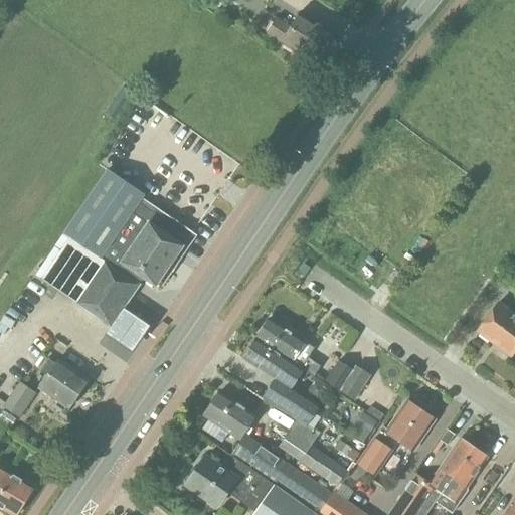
[(334,33),(301,12),(291,27),(278,19),(268,34),(281,42),(315,63),(334,33)]
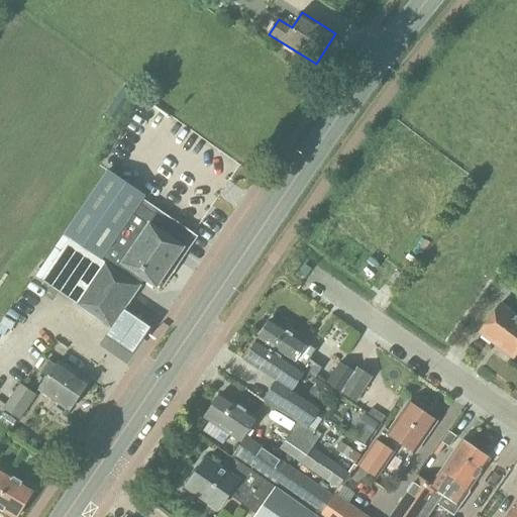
[(76,303),(111,328),(123,310),(144,279),(157,287),(192,235),(142,202),(145,196),(108,171),(64,234),(56,246),(56,247),(35,277),(76,303)]
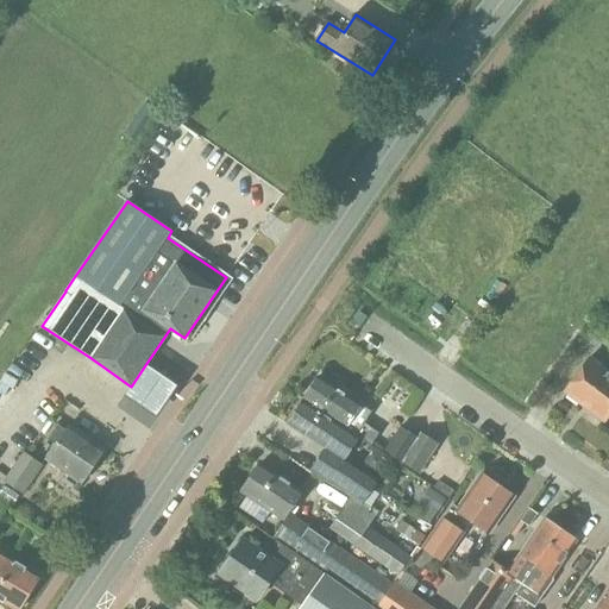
[(608,372),(591,359),(566,393),(608,422),(608,420),(608,372)]
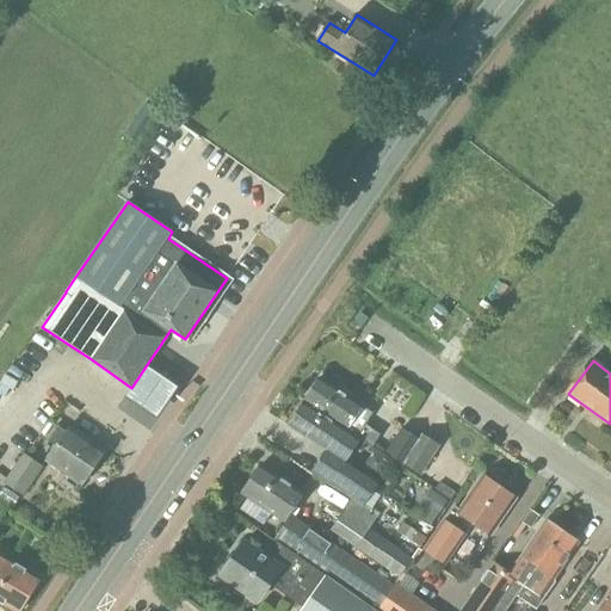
[(148,366),(128,397),(159,419),(179,388),(148,366)]
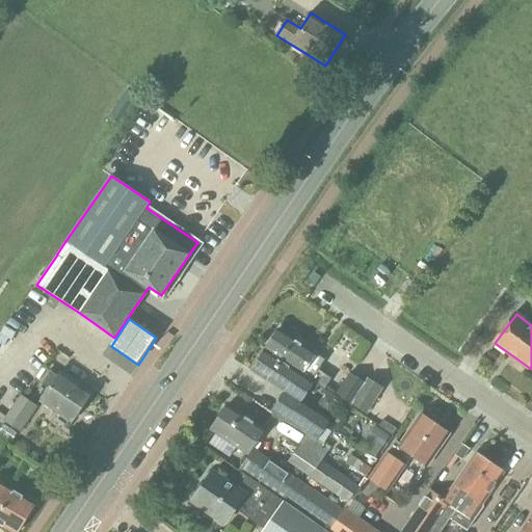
[(302,373),(314,380),(325,389),(331,379),(309,364),(316,353),(280,329),(266,349),(302,373)]
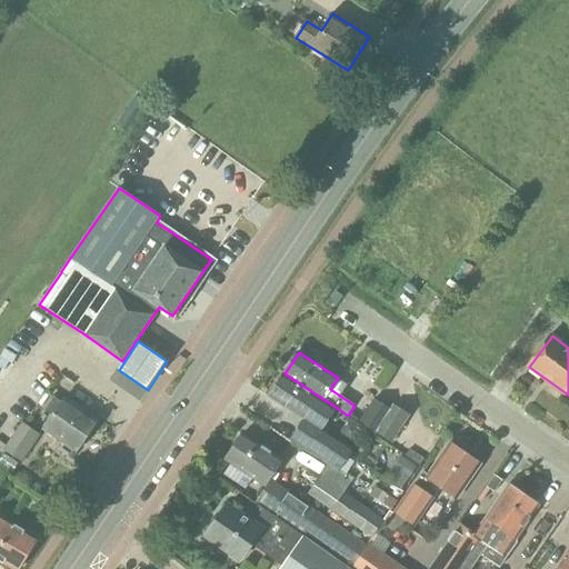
[(285,373),(270,395),(307,419),(321,429),(336,407),(323,399),(285,373)]
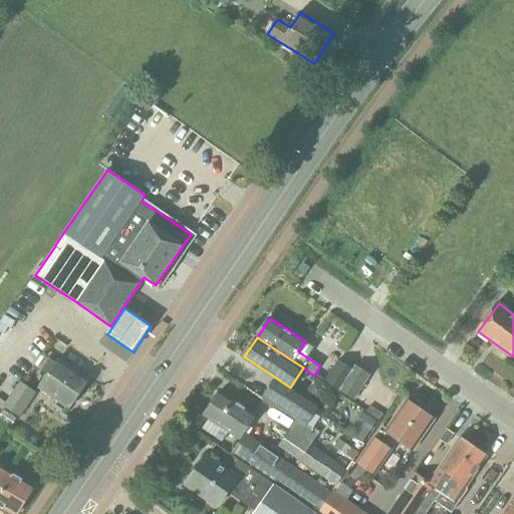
[(68,408),(88,379),(59,359),(39,388),(68,408)]
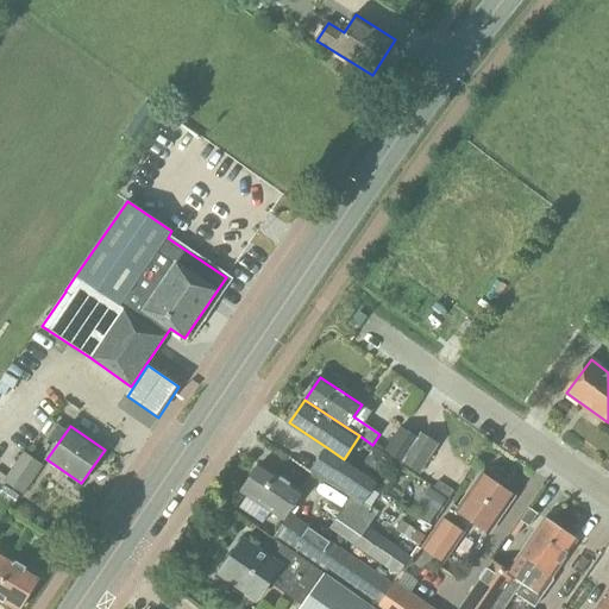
[(418,437),(403,426),(385,453),(402,464),(403,463),(420,438),(418,437)]
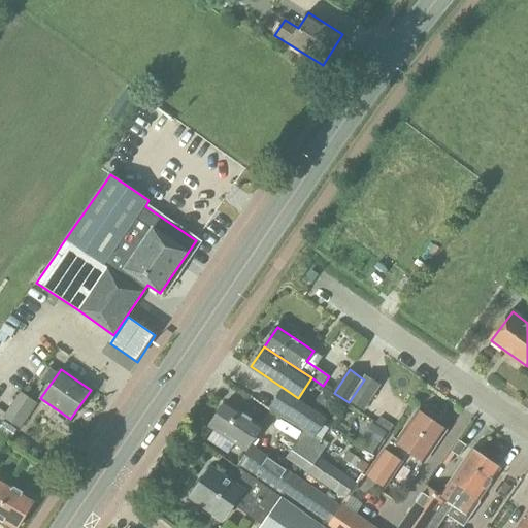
[(362,378),(364,380),(350,401),(364,410),(381,385),(365,374),(362,378)]
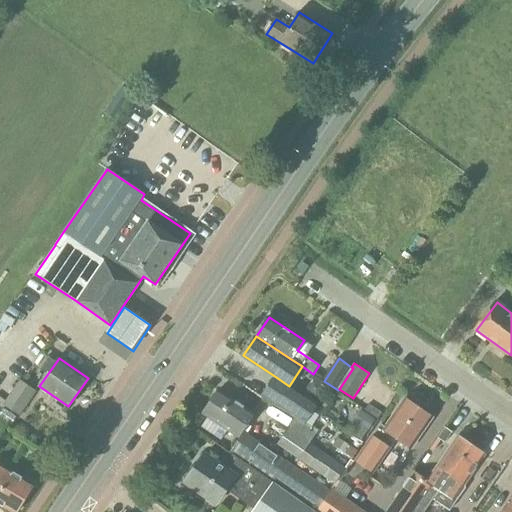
[(18,414),(35,391),(22,381),(5,404),(18,414)]
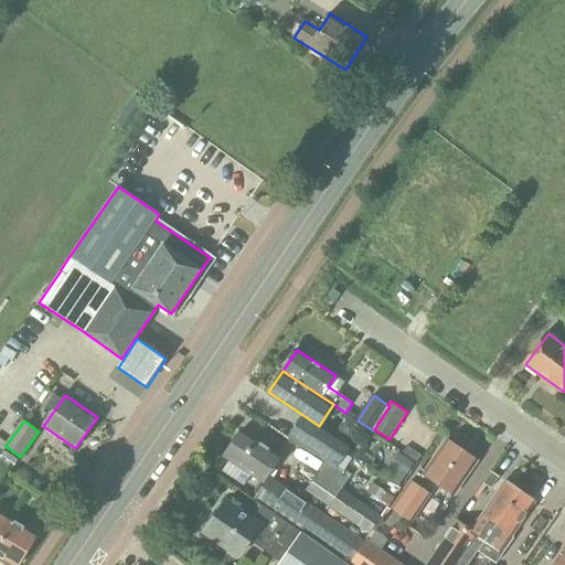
[(318,427),(305,447),(328,462),(336,468),(337,465),(345,454),(349,448),(350,446),(319,426),(318,427)]
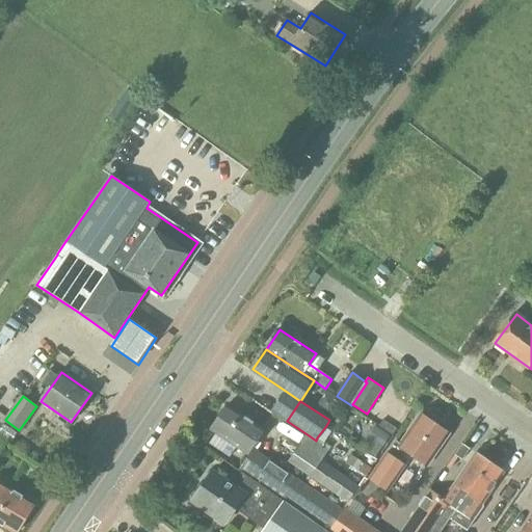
[(247,453),(262,429),(227,406),(212,430),(247,453)]
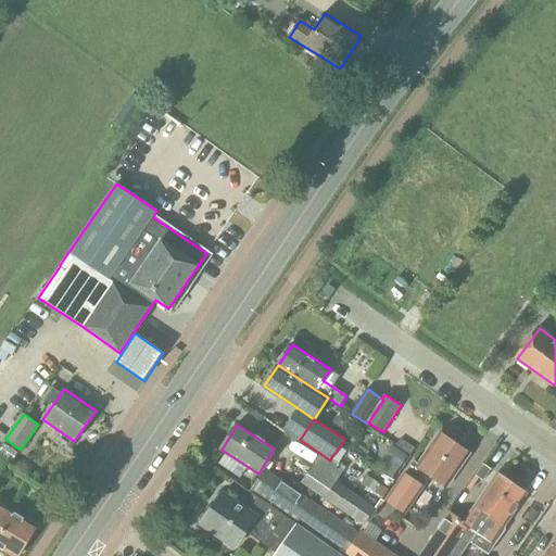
[(470,453),(439,430),(418,463),(413,459),(386,500),(405,514),(429,478),(446,488),(470,453)]
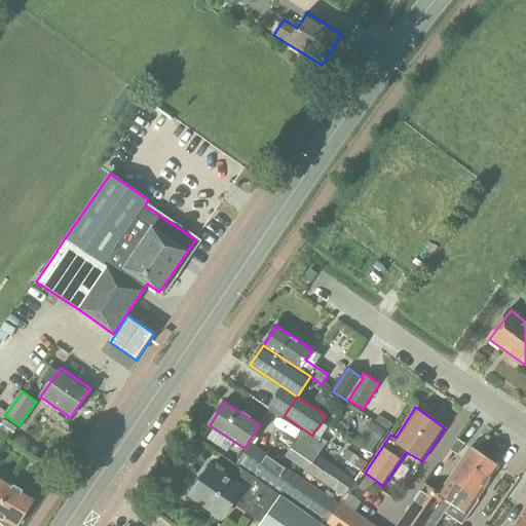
[(266,413),(261,422),(289,438),(293,428),(266,413)]
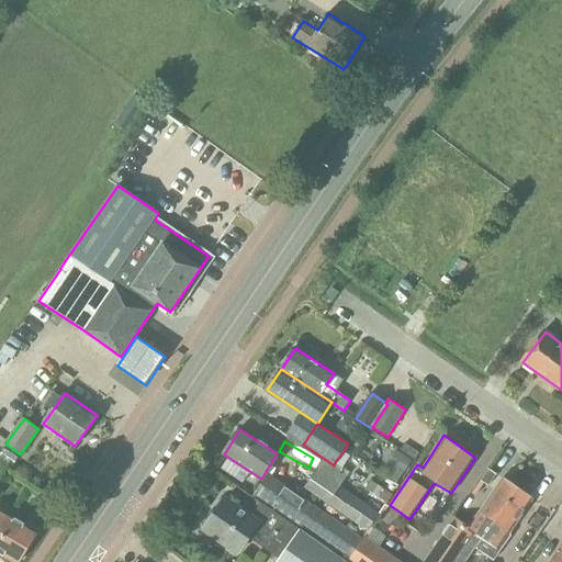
[(402,475),(412,461),(397,451),(388,465),(402,475)]
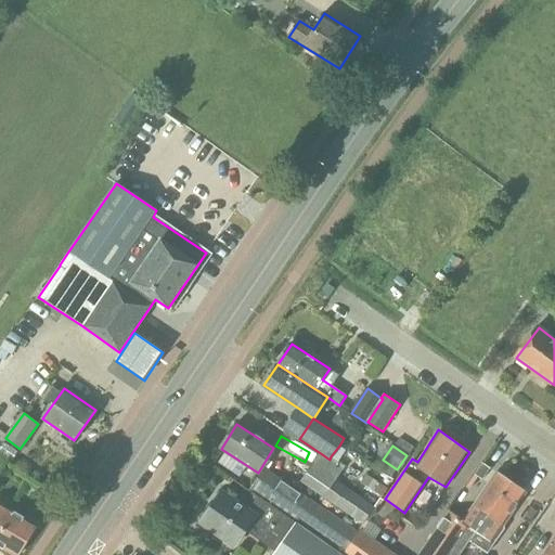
[(343,468),(330,460),(322,454),(302,482),(364,524),(375,510),(334,481),(343,468)]
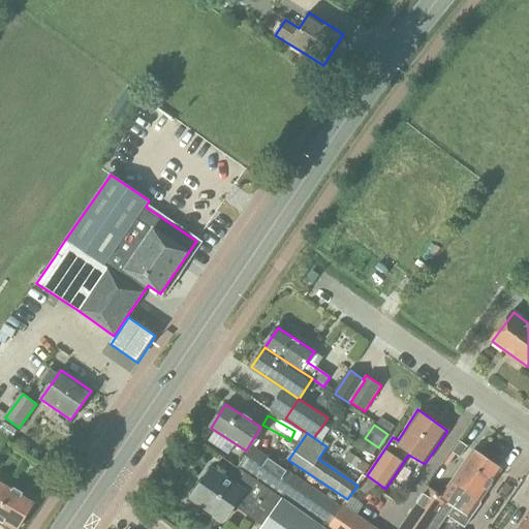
[(281,500),(321,528),(328,528),(341,509),(253,449),(239,471),(281,500)]
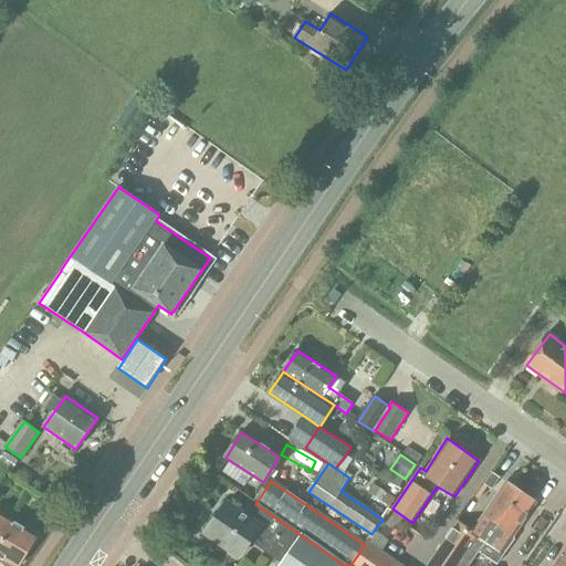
[(375,481),(368,490),(390,504),(396,495),(375,481)]
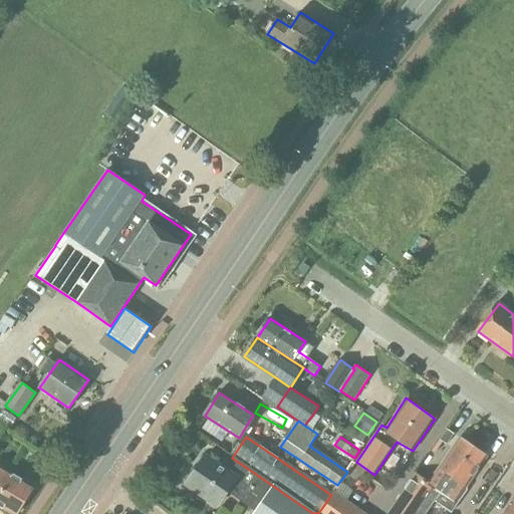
[(450,479),(473,448),(460,439),(434,474),(439,477),(433,486),(417,475),(390,513),(425,513),(435,501),(433,500),(449,479),(450,479)]
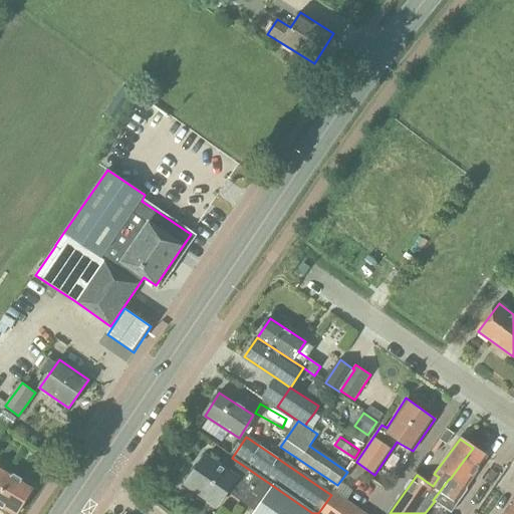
[(435,501),(451,513),(468,489),(464,486),(486,458),(473,448),(450,479),(449,479),(433,500),(435,501)]
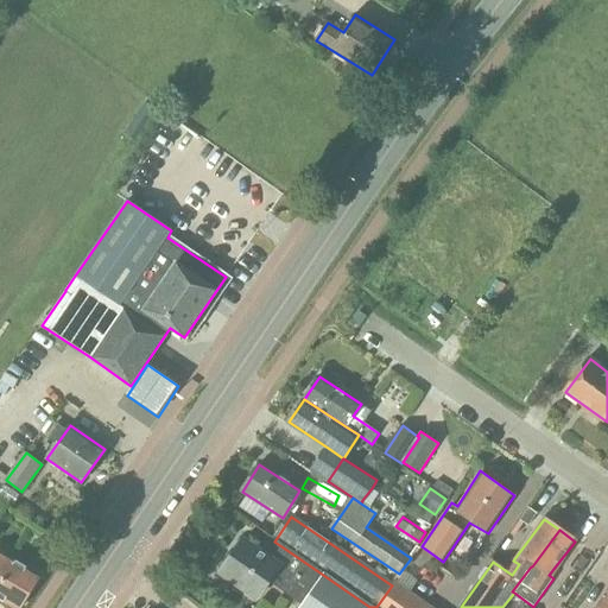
[(369,607),(323,575),(274,542),(265,555),(242,539),(219,574),(258,600),(270,581),(302,602),(297,607),(369,607)]
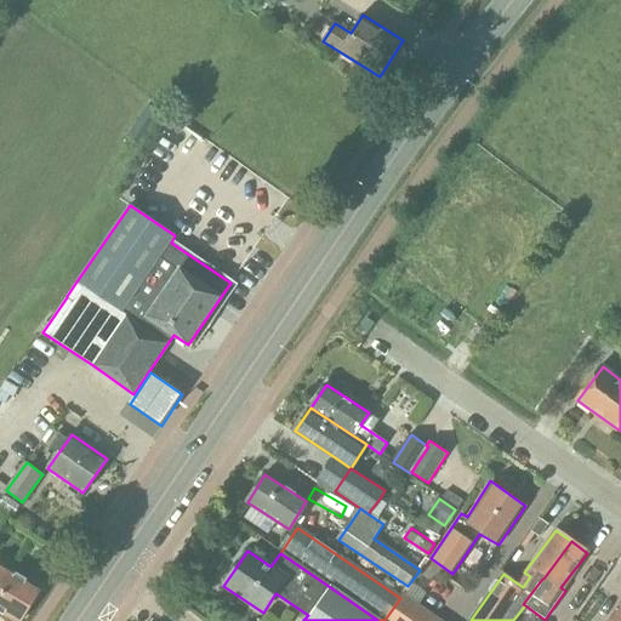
[(0,611),(15,620),(20,620),(41,588),(0,563),(0,611)]
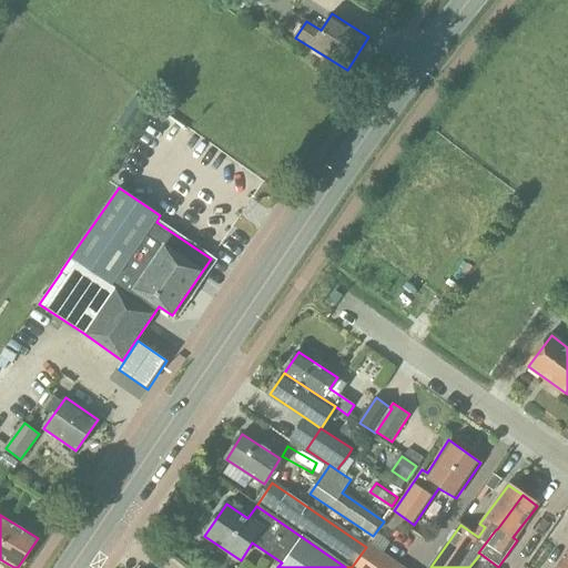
[(366,547),(352,567),(405,567),(369,543),(366,547)]
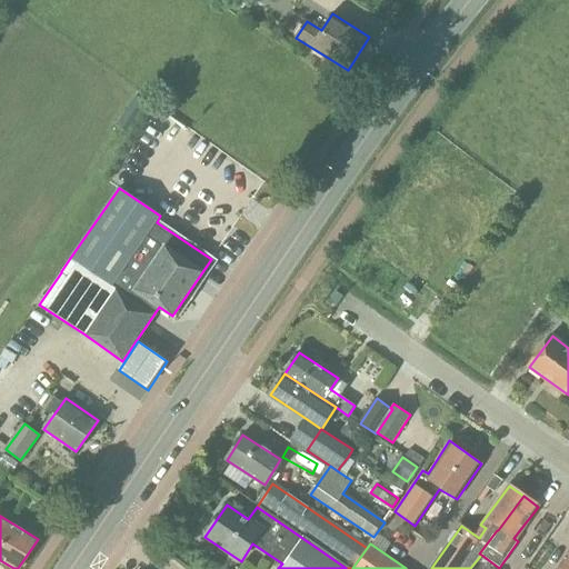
[(568,568),(568,550),(557,568),(556,568),(568,568)]
